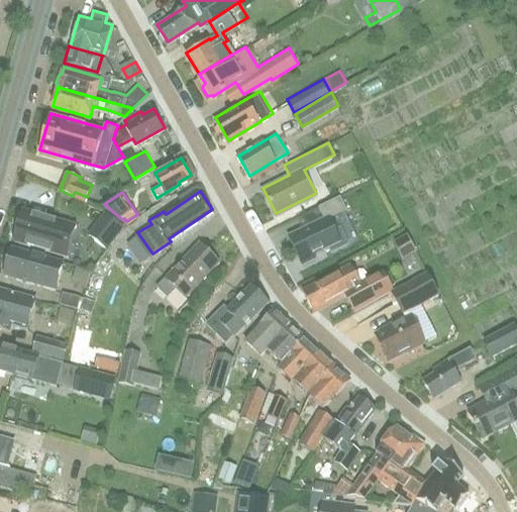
[(352,202),(359,220),(385,211),(378,193),(352,202)]
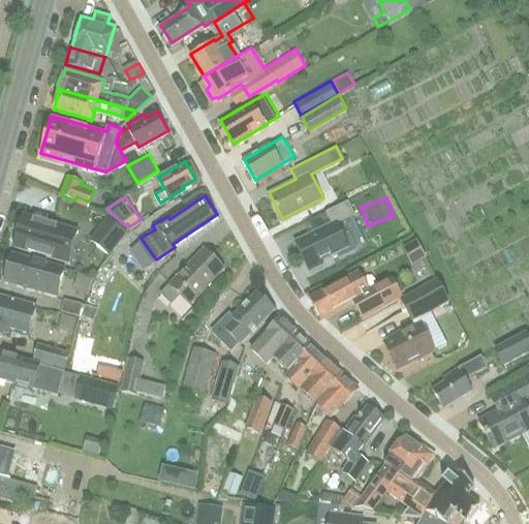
[(332,220),(294,238),(310,270),(324,263),(321,257),(331,253),(332,255),(337,252),(339,256),(358,248),(348,229),(343,233),(338,220),(354,212),(348,198),(327,209),(332,220)]
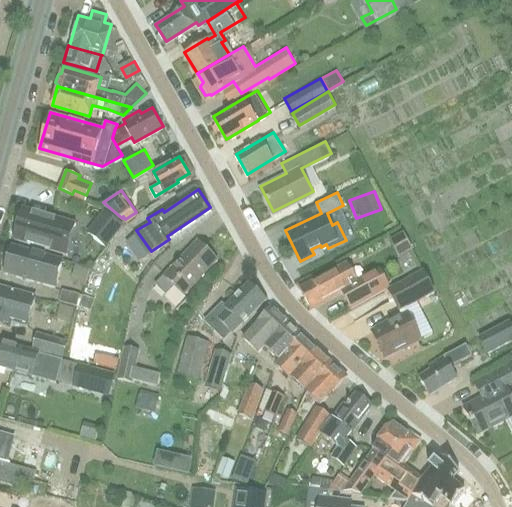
[(21,219),(17,236),(67,251),(76,219),(26,205),(25,207),(22,209),(20,217),(21,219)]
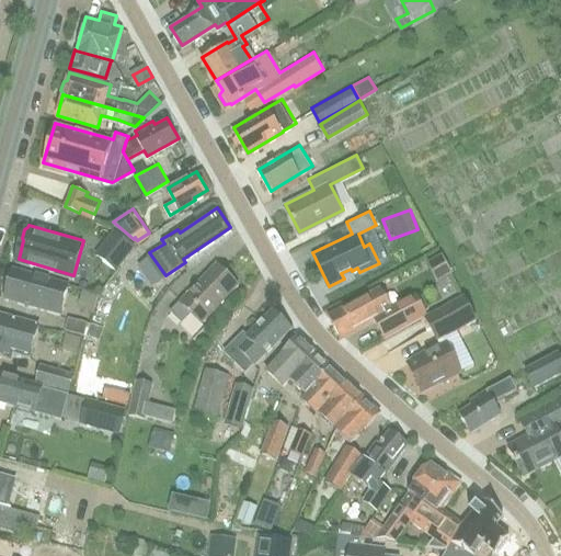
[(115,227),(95,251),(115,265),(134,241),(115,227)]
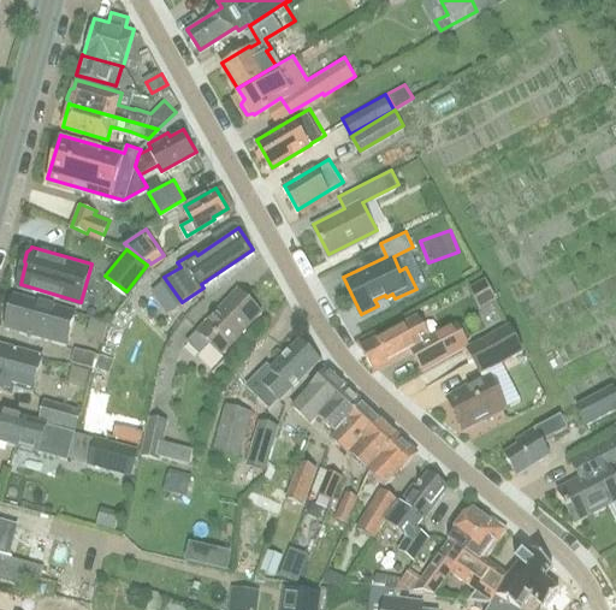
[(486,283),(469,291),(480,313),(497,305),(486,283)]
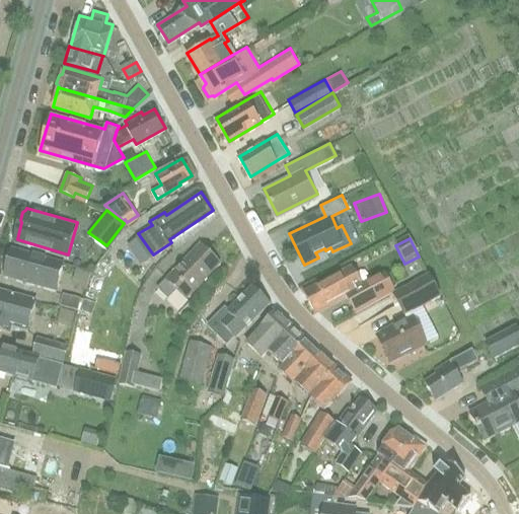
[(168,296),(176,286),(187,295),(220,261),(200,240),(166,276),(157,286),(168,296)]
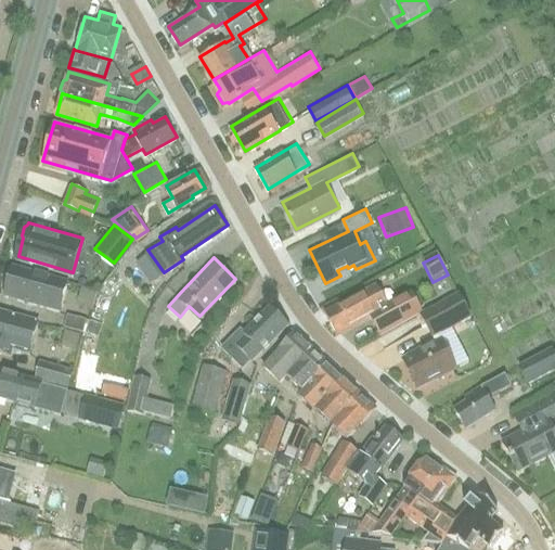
[(9,269),(7,279),(9,282),(7,290),(62,305),(69,276),(14,260),(12,268),(9,269)]
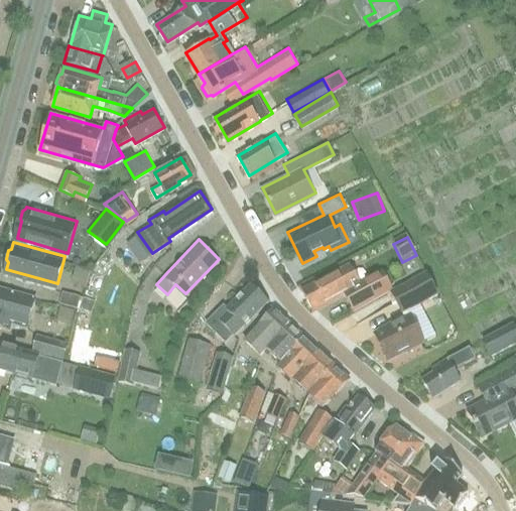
[(341,266),(301,287),(312,307),(343,290),(353,309),(391,289),(394,287),(383,267),(359,280),(350,262),(346,264),(341,266)]
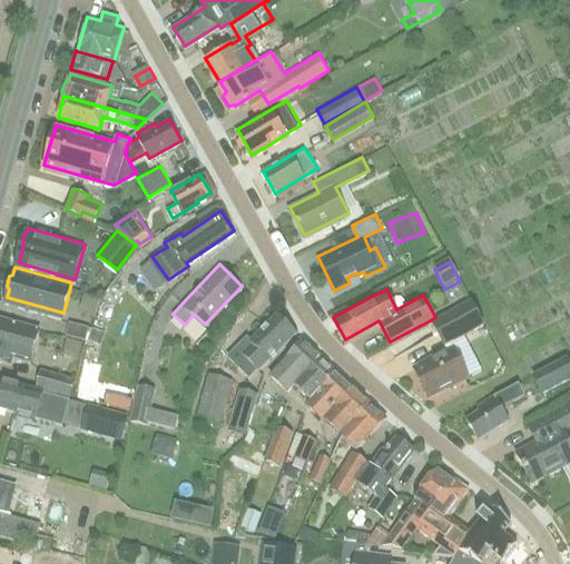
[(483,366),(465,332),(483,323),(471,298),(435,317),(432,319),(444,343),(450,340),(452,345),(414,364),(430,394),(483,366)]
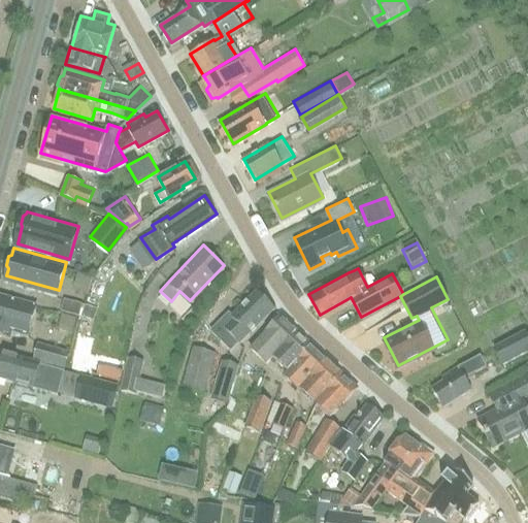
[(229,311),(211,329),(232,348),(231,349),(232,350),(275,305),(257,288),(232,314),(229,311)]
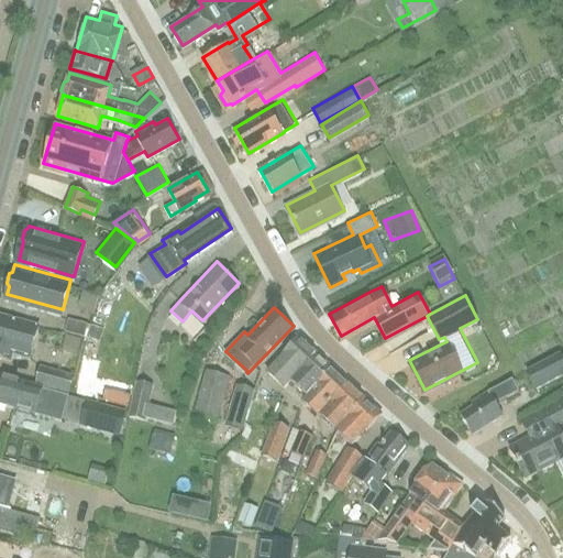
[(40,321),(1,312),(0,314),(0,352),(12,357),(14,350),(31,354),(40,321)]
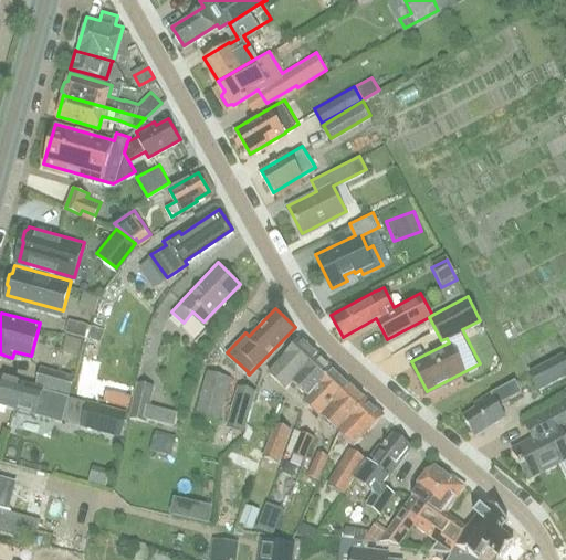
[(87,321),(69,317),(66,330),(84,335),(87,321)]
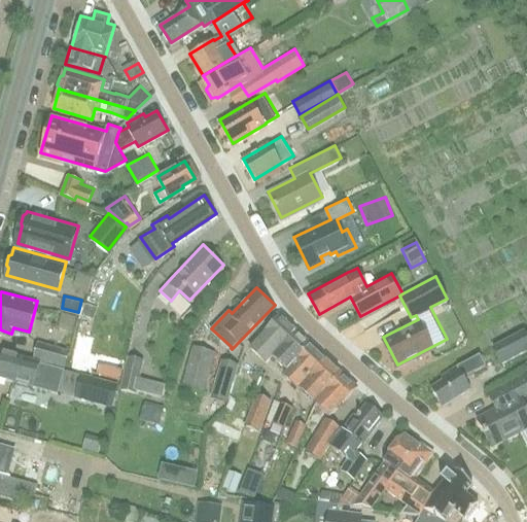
[(272,353),(296,325),(282,312),(257,339),(272,353)]
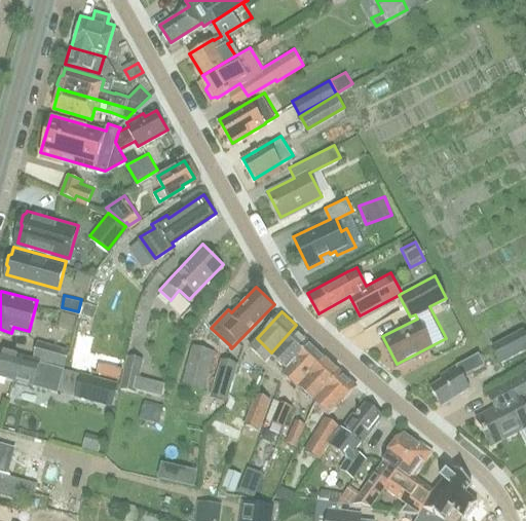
[(311,340),(296,325),(271,352),(287,366),(282,371),(284,373),(286,368),(311,340)]
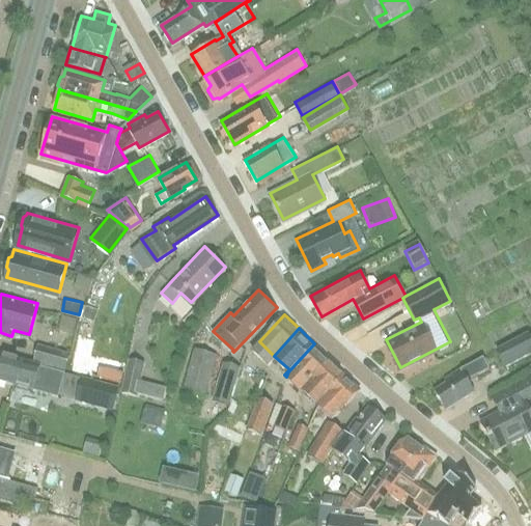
[(504,365),(530,351),(530,334),(529,330),(495,348),(504,365)]
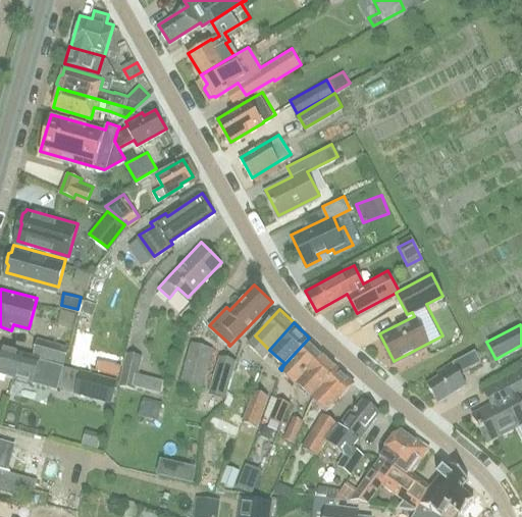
[(37,335),(33,353),(64,361),(68,345),(37,335)]
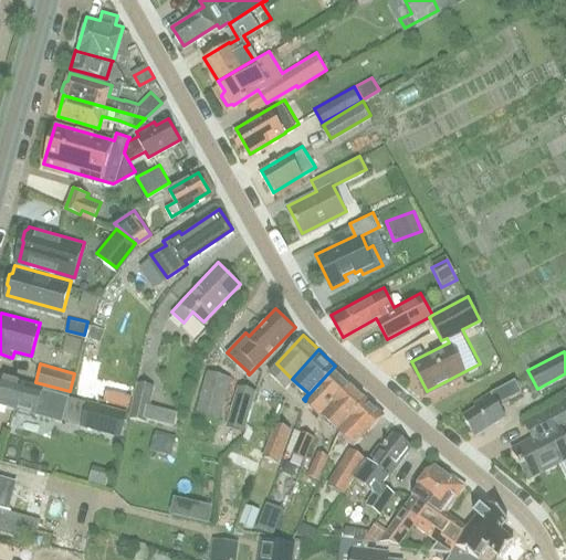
[(307,395),(305,401),(321,415),(323,410),(350,380),(335,366),(307,395)]
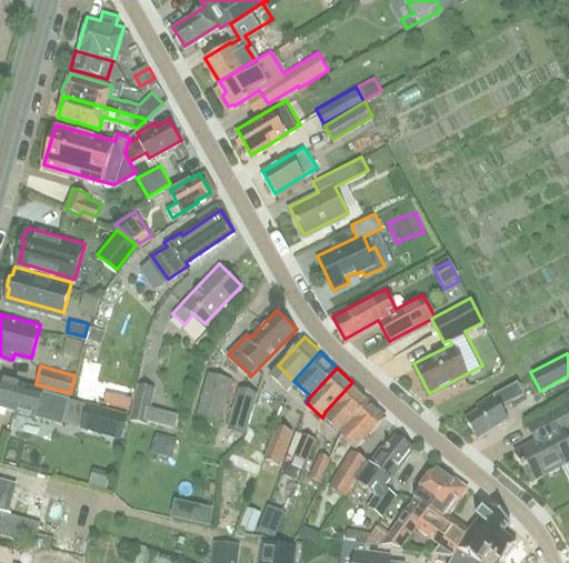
[(220,418),(231,378),(208,371),(196,411),(220,418)]
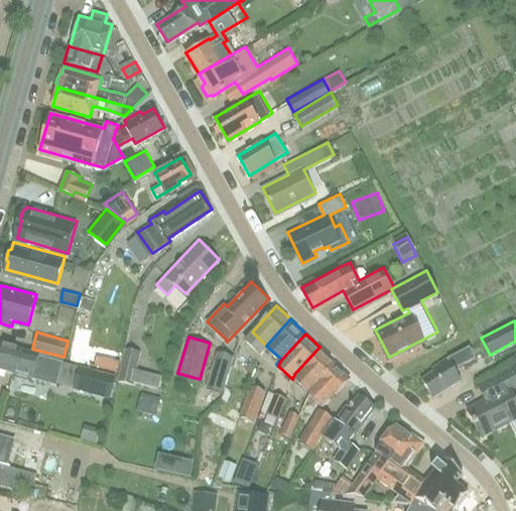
[(0,340),(0,367),(13,371),(32,376),(56,383),(62,359),(39,353),(36,352),(21,348),(22,347),(0,340)]
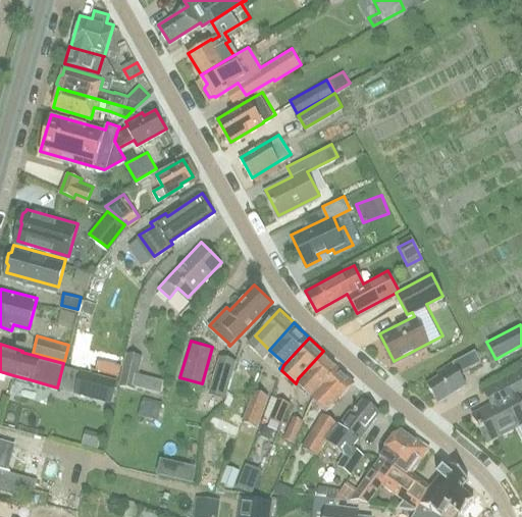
[(471,369),(469,365),(481,358),(475,348),(425,377),(437,399),(467,382),(462,374),(471,369)]
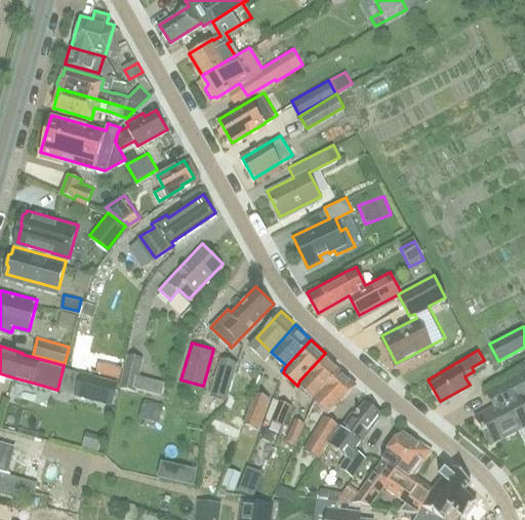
[(127,353),(120,386),(135,390),(136,387),(162,392),(165,380),(138,374),(143,356),(127,353)]
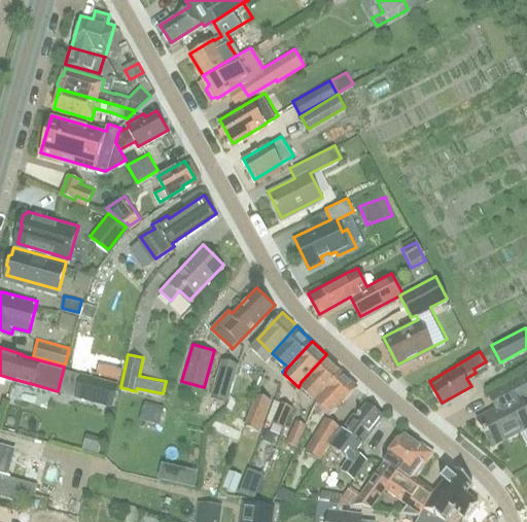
[(301,382),(299,387),(316,403),(318,397),(343,369),(326,354),(301,382)]
